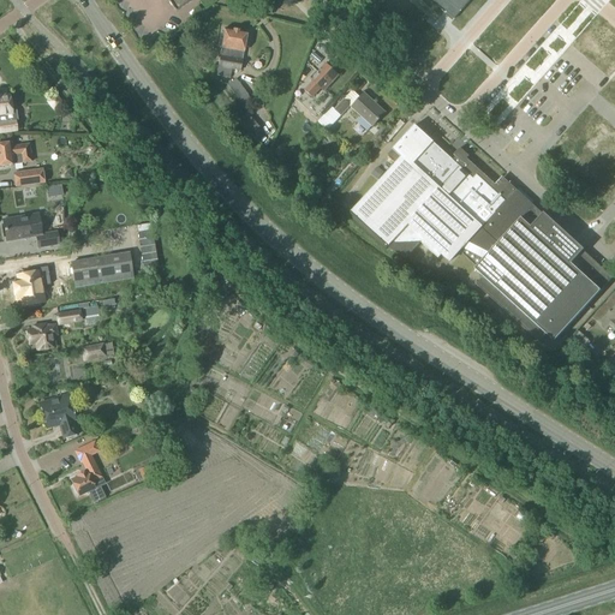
[(167,0),(175,12),(193,0),(167,0)]
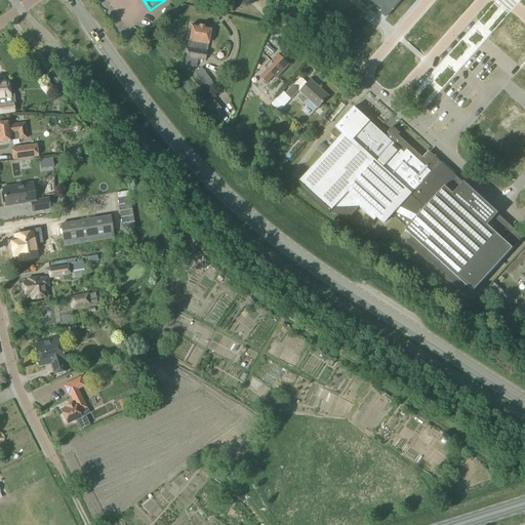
[(368,0),(388,16),(402,0),(368,0)]
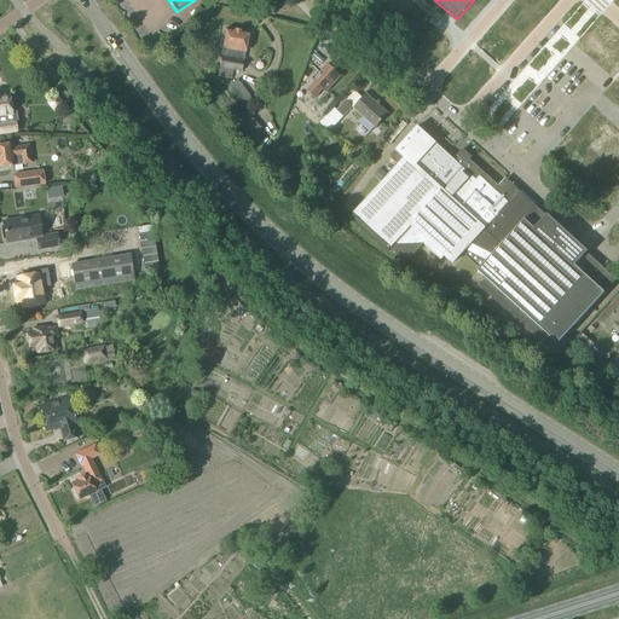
[(242,71),(248,34),(226,30),(224,40),(220,40),(219,48),(223,48),(219,68),(218,77),(232,80),(233,70),(242,71)]
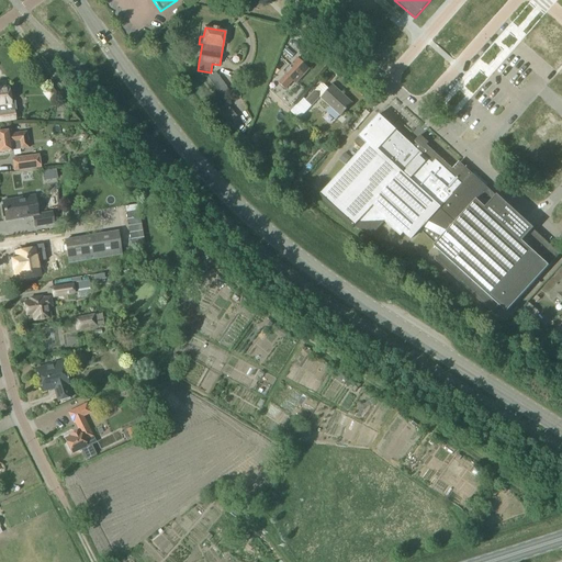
[(291,59),(294,55),(287,48),(283,53),(291,59)]
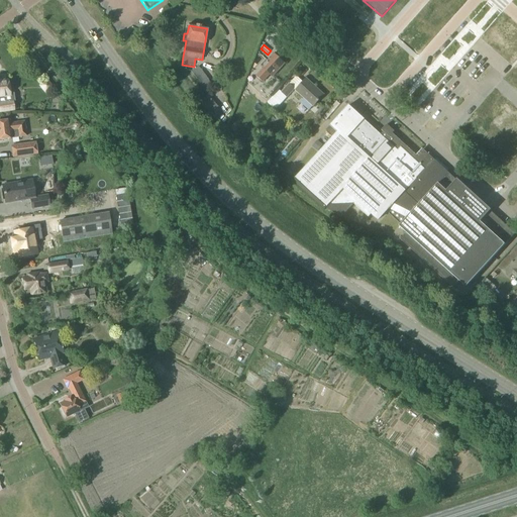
[(285,64),(274,55),(267,62),(266,61),(261,67),(263,69),(255,77),(262,83),(270,75),(273,77),(285,64)]
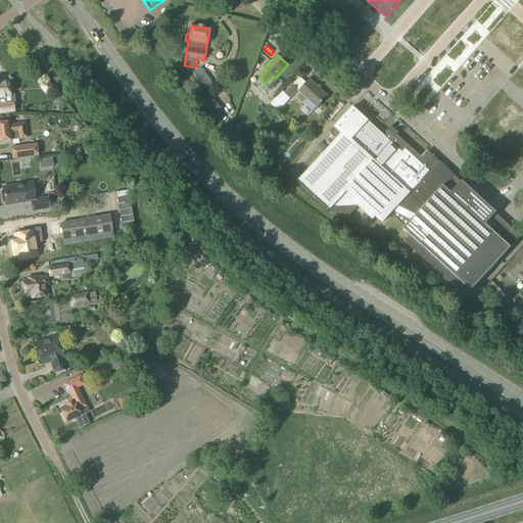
[(209,81),(205,76),(205,75),(200,67),(193,74),(198,80),(199,80),(206,90),(210,86),(207,83),(209,81)]
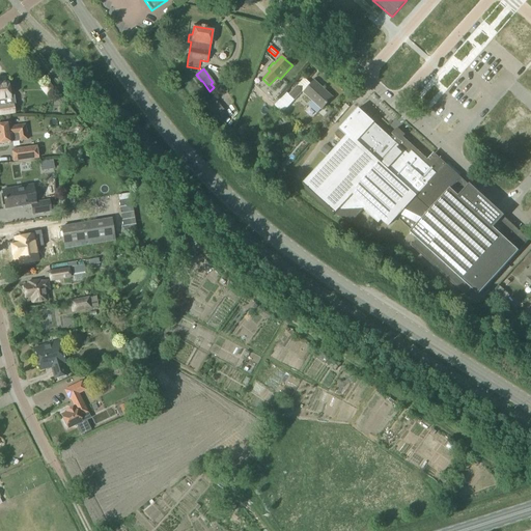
[(307,79),(300,84),(304,88),(310,83),(307,79)]
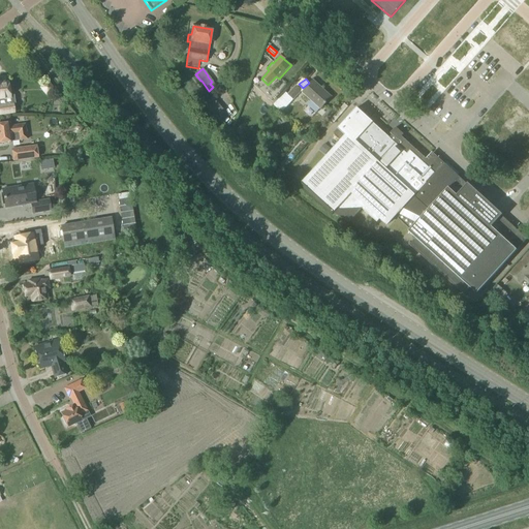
[(320,110),(331,98),(313,81),(302,93),(310,100),(307,105),(315,113),(319,109),(320,110)]
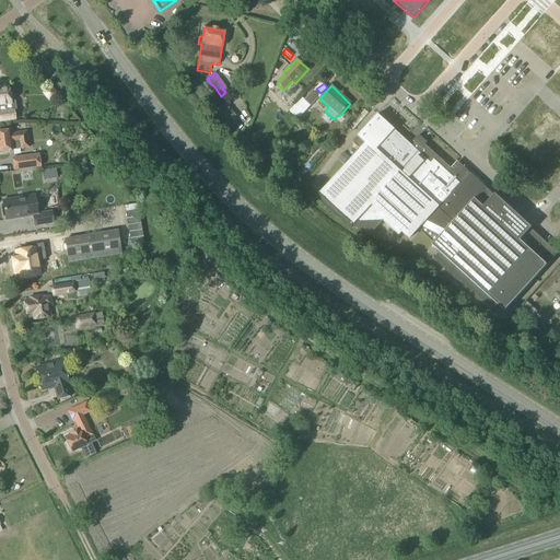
[(0,123),(15,120),(14,112),(15,112),(14,102),(10,103),(8,90),(0,90),(0,123)]
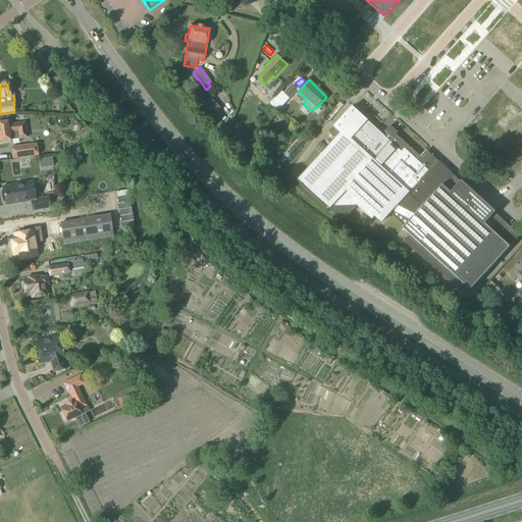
[(290,99),(298,90),(293,84),(284,93),(281,91),(270,104),(278,111),(289,99),(290,99)]
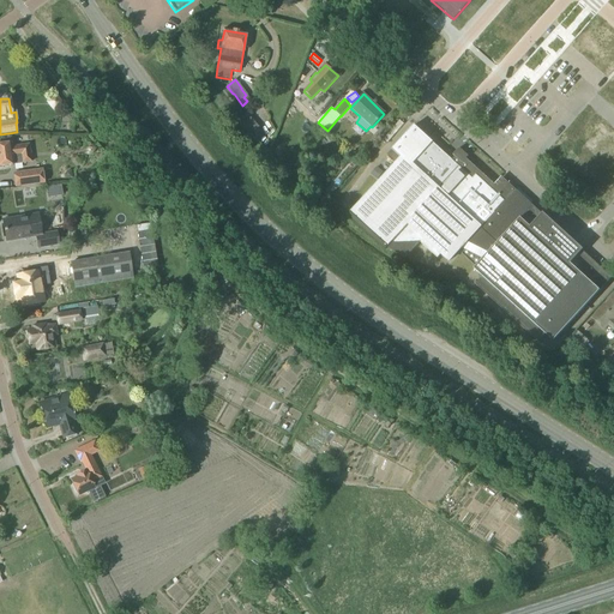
[(245,114),(236,121),(251,137),(259,128),(245,114)]
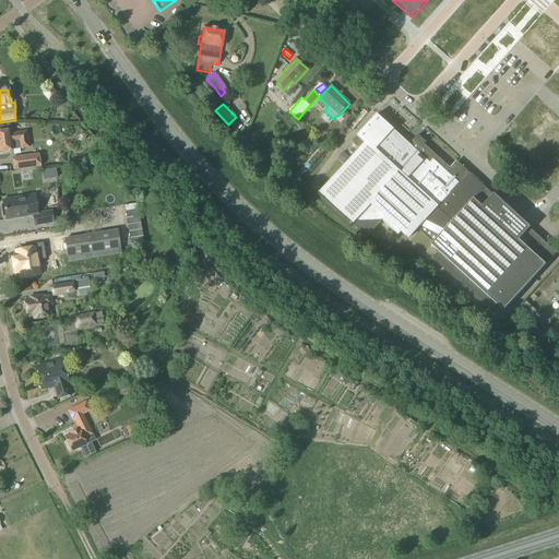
[(412,146),(394,130),(377,115),(356,137),(365,144),(317,195),(352,227),(357,221),(359,223),(382,222),(399,236),(402,232),(408,238),(417,229),(433,244),(431,245),(439,252),(432,259),(489,311),(496,304),(503,311),(557,253),(484,186),(485,185),(472,173),(471,174),(456,161),(450,168),(425,144),(426,142),(418,134),(413,141),(415,143),(412,146)]
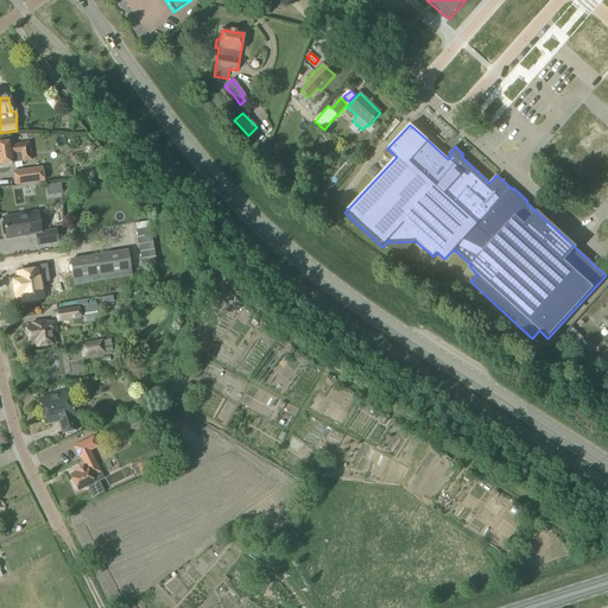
[(8,141),(0,143),(0,164),(12,163),(32,159),(30,144),(19,145),(10,147),(8,141)]
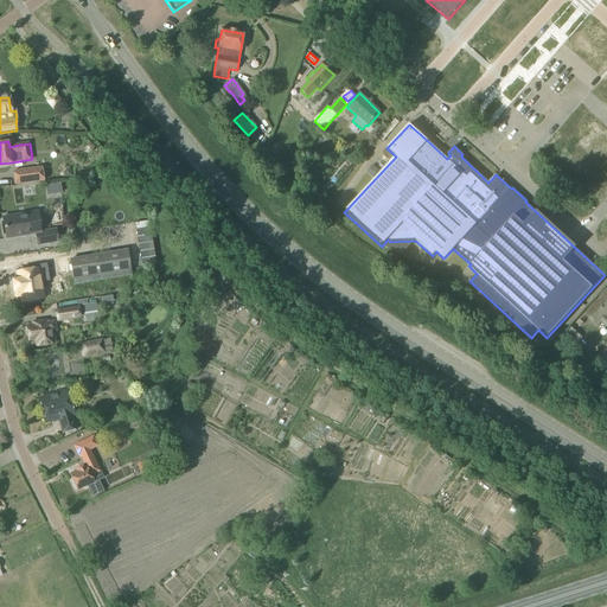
[(378,171),(372,166),(366,173),(372,178),(378,171)]
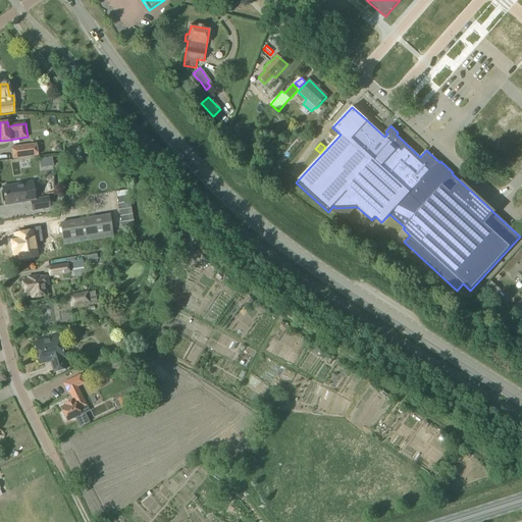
[(12,160),(38,156),(37,144),(10,147),(12,160)]
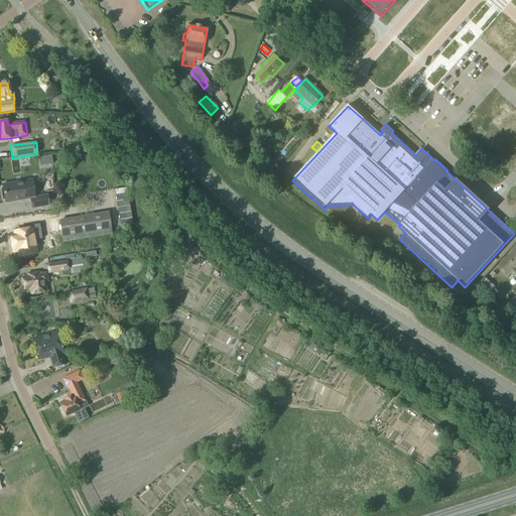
[(31,180),(2,185),(5,203),(30,199),(34,198),(31,180)]
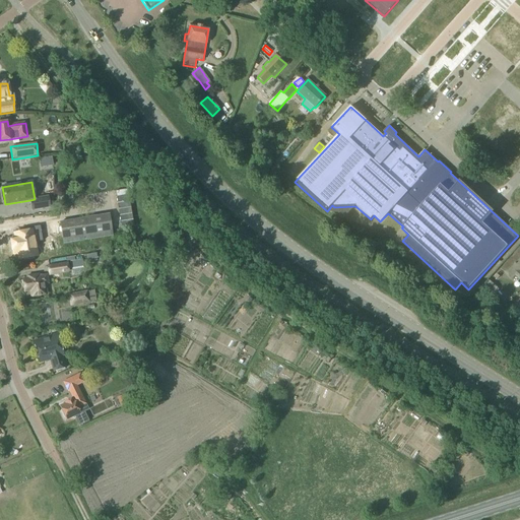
[(57,204),(78,203),(78,191),(57,192),(57,204)]
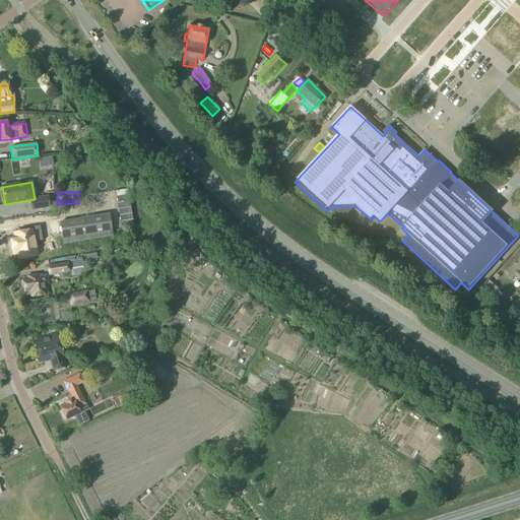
[(125,196),(116,204),(132,221),(140,214),(125,196)]
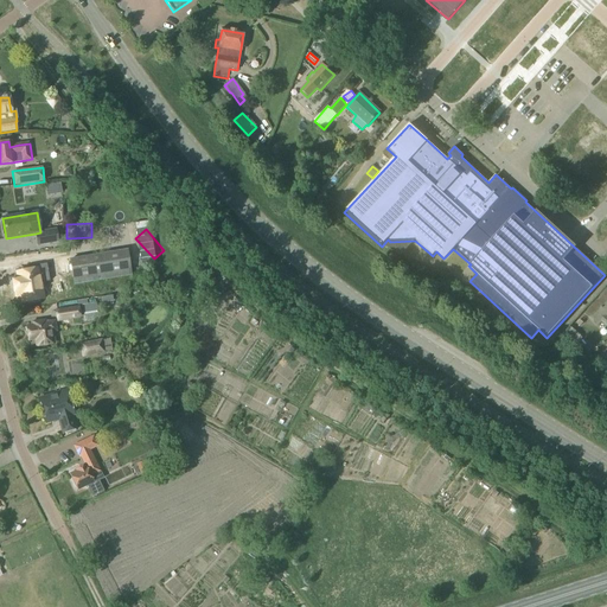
[(37,238),(37,243),(38,246),(57,242),(56,231),(55,230),(50,231),(44,232),(45,236),(37,238)]
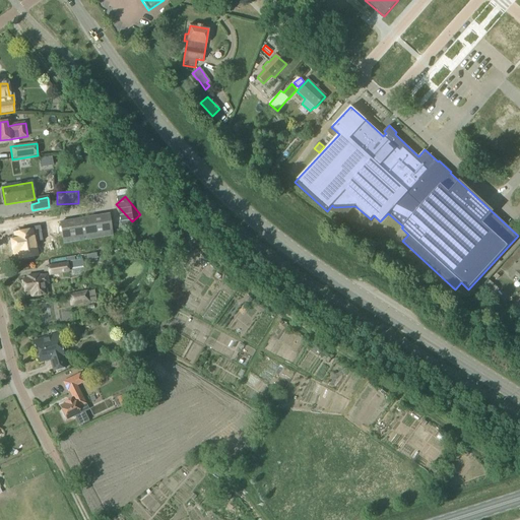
[(101,241),(100,238),(113,236),(109,214),(59,222),(63,245),(89,240),(90,243),(101,241)]
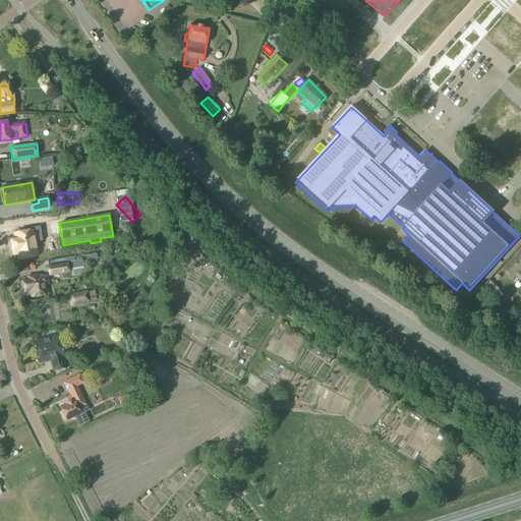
[(16,241),(12,241),(14,253),(19,253),(20,258),(36,255),(34,242),(42,241),(40,226),(22,230),(22,233),(15,234),(16,241)]
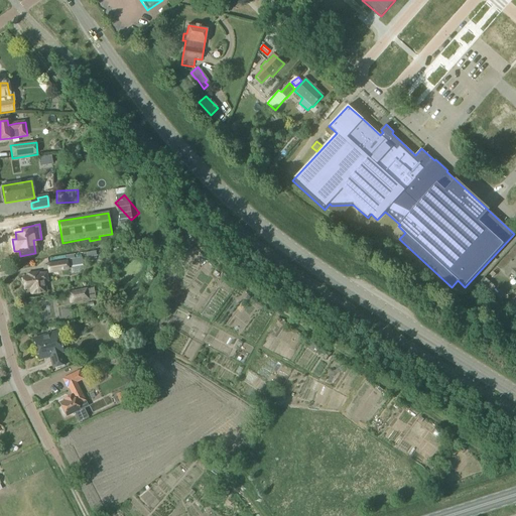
[(515,250),(499,268),(510,278),(515,271),(515,250)]
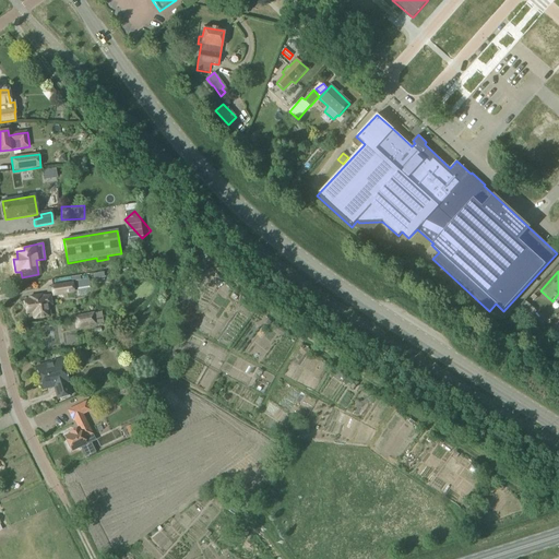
[(81,281),(75,281),(75,282),(76,288),(90,286),(88,278),(81,281)]
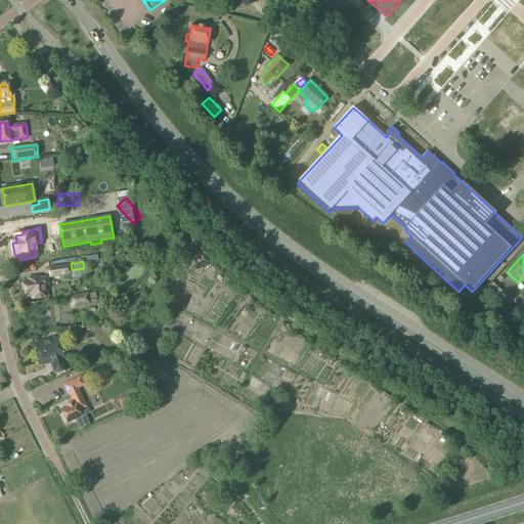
[(49,278),(70,275),(68,264),(68,265),(47,268),(49,278)]
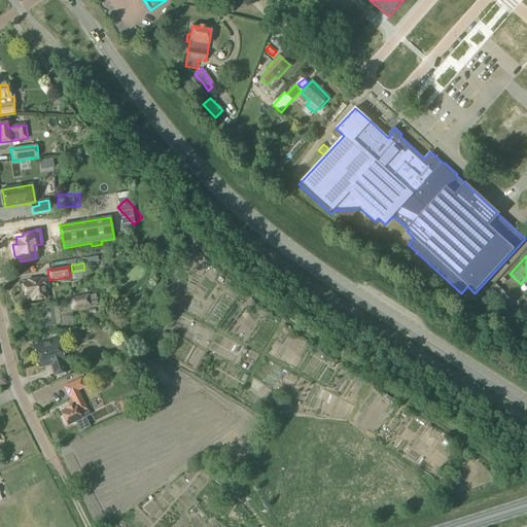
[(39,280),(39,278),(28,280),(29,283),(24,284),(25,295),(31,295),(32,301),(46,299),(45,288),(48,287),(47,279),(39,280)]
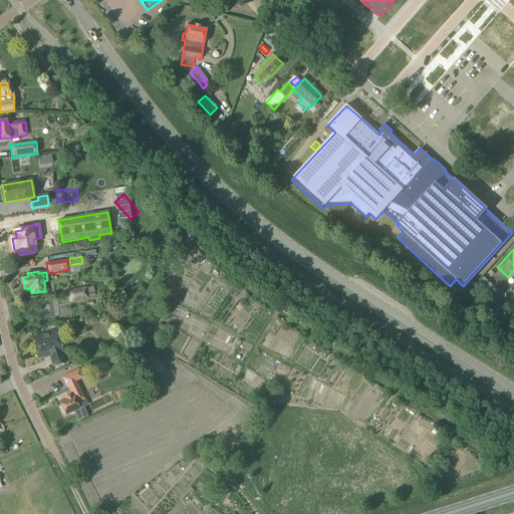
[(484,278),(479,282),(487,289),(492,285),(484,278)]
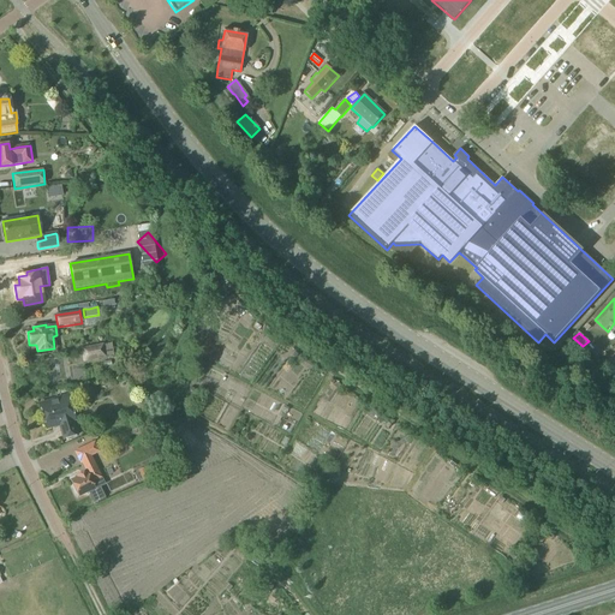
[(83,363),(89,362),(106,358),(103,342),(81,347),(83,363)]
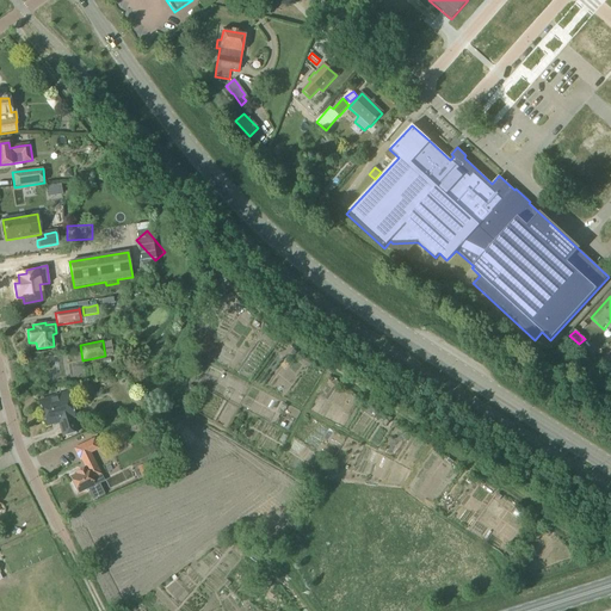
[(76,432),(72,419),(74,418),(67,394),(39,401),(47,426),(56,423),(56,424),(59,423),(63,437),(76,432)]
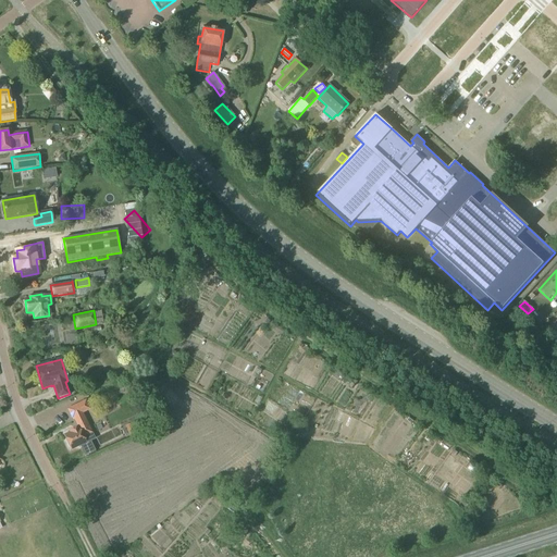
[(132,394),(141,390),(138,381),(135,375),(130,378),(132,383),(128,384),(132,394)]
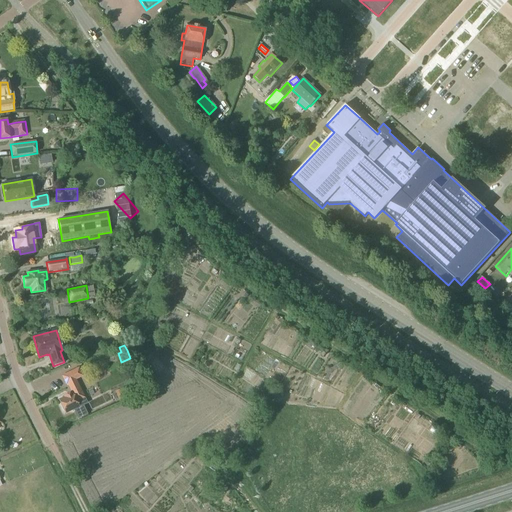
[(72,393),(58,400),(65,413),(74,409),(83,405),(86,403),(84,398),(75,380),(82,376),(78,368),(62,376),(66,384),(67,384),(72,393)]
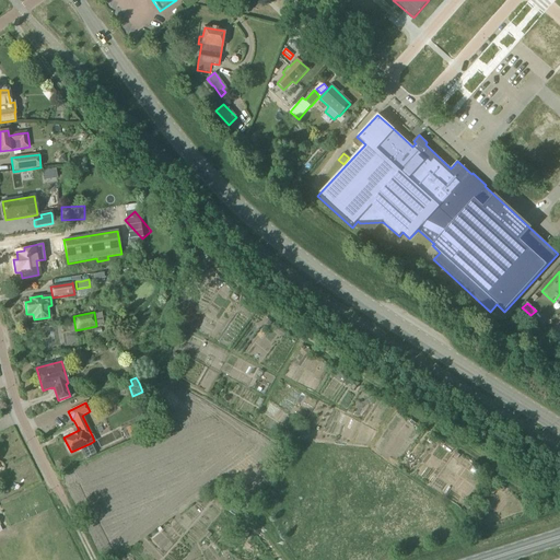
[(130,441),(140,436),(136,423),(126,428),(130,441)]
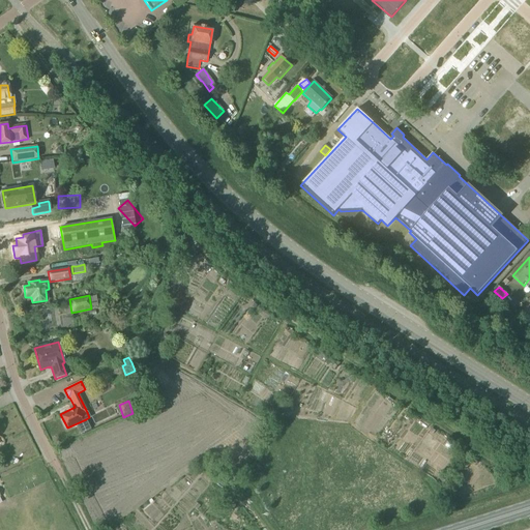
[(232,483),(237,476),(232,473),(227,479),(232,483)]
